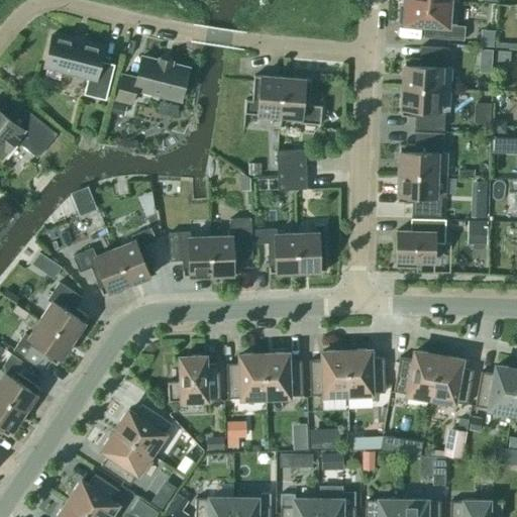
[(457,1),(448,1),(438,0),(407,0),(407,8),(401,7),(400,22),(430,24),(429,37),(423,36),(423,38),(463,41),(464,27),(455,26),(457,1)]
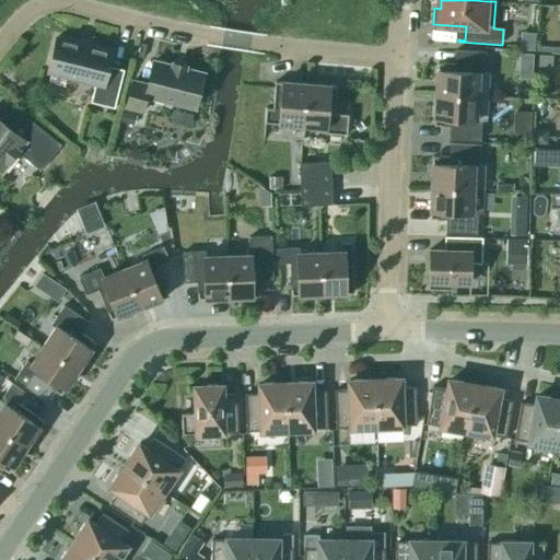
[(108,67),(112,51),(57,38),(48,72),(95,84),(90,103),(114,108),(124,71),(108,67)]
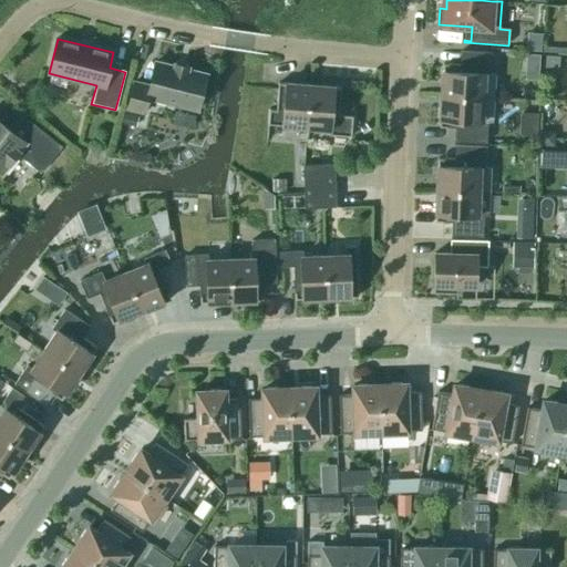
[(443,64),(442,85),(443,85),(443,90),(441,90),(441,95),(483,98),(484,75),(490,76),(491,53),(461,52),(460,65),(443,64)]
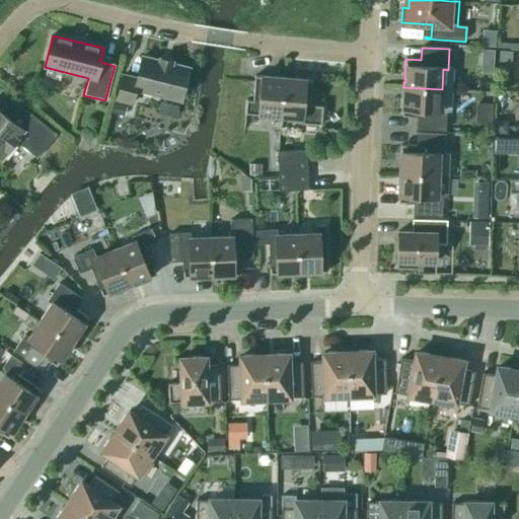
[(512,53),(500,52),(499,63),(512,64),(512,53)]
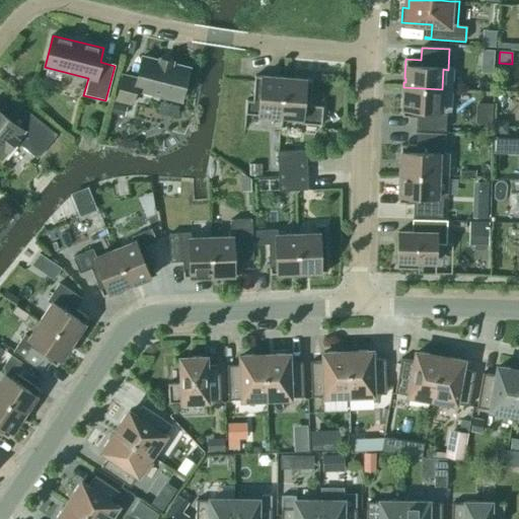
[(135,90),(180,101),(189,69),(171,65),(172,62),(160,59),(159,62),(142,58),(137,79),(123,76),(117,100),(132,104),(135,90)]
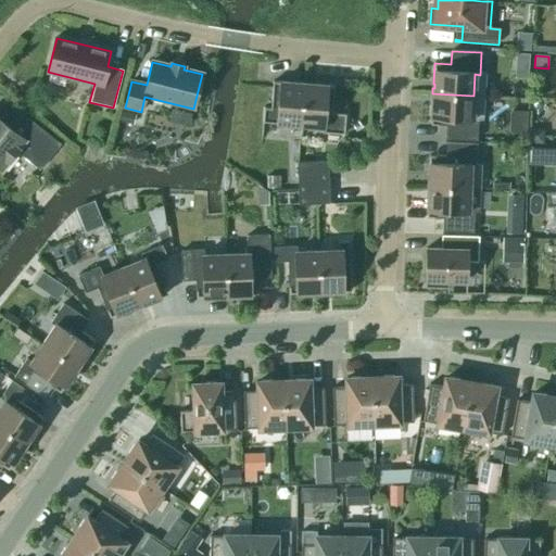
[(292,85),(292,84),(273,81),(270,109),(264,108),(263,123),(300,125),(303,84),(298,84),(298,85),(292,85)]
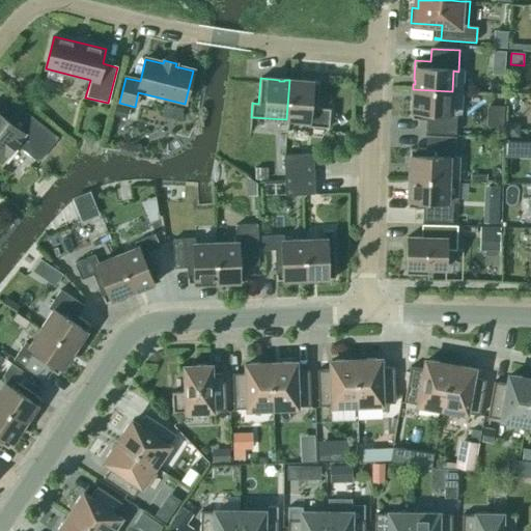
[(318,83),(300,81),(300,82),(295,82),(296,81),(289,80),(286,119),(308,121),(307,127),(328,129),(330,109),(316,108),(318,83)]
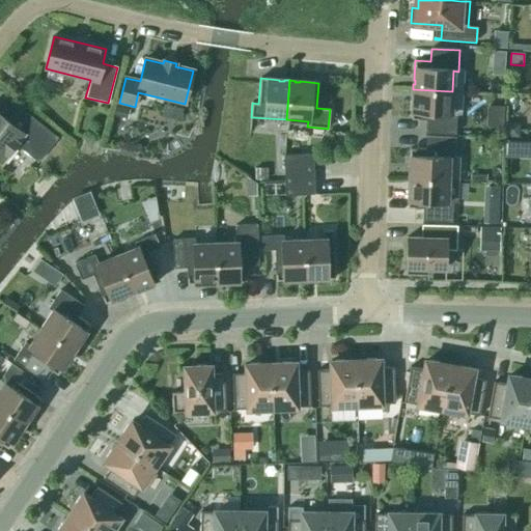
[(414,100),(413,100),(411,119),(427,119),(426,133),(455,134),(456,113),(451,112),(452,91),(413,89),(413,95),(414,95),(414,100)]
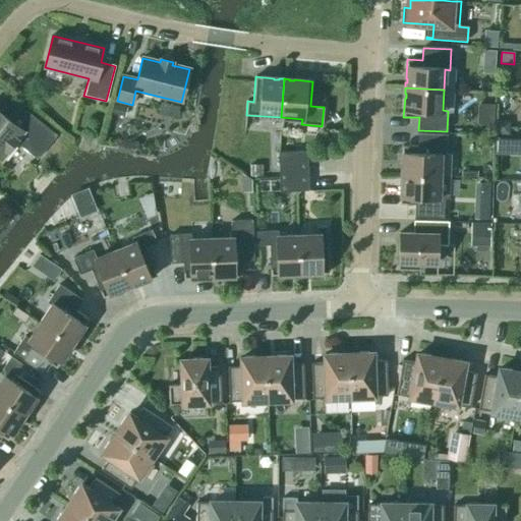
[(111,114),(124,117),(126,107),(113,104),(111,114)]
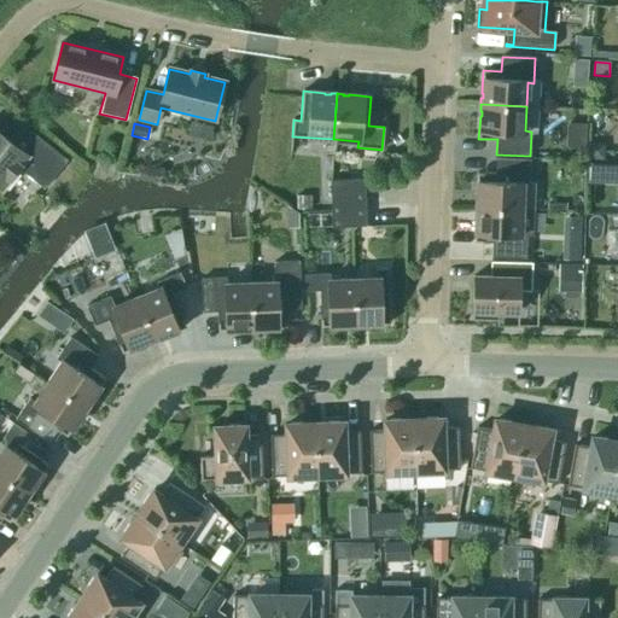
[(19,169),(45,188),(66,161),(36,136),(23,152),(0,133),(0,188),(3,190),(19,169)]
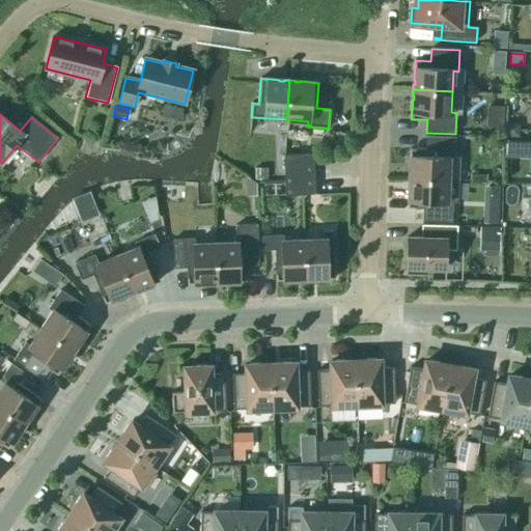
[(520,123),(505,123),(505,138),(519,138),(520,123)]
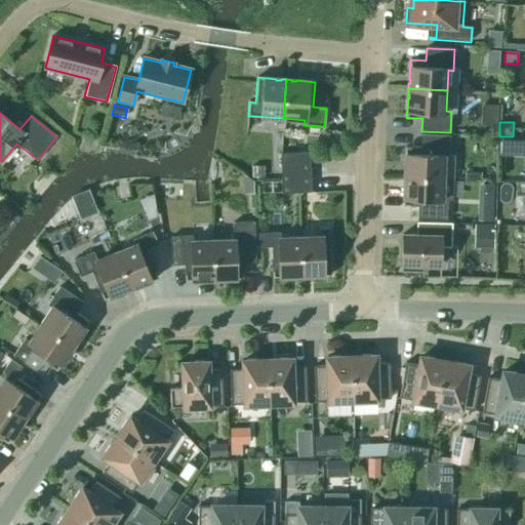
[(404,170),(404,176),(443,177),(452,177),(453,156),(449,156),(449,136),(421,135),(421,148),(405,147),(404,166),(406,166),(405,170),(404,170)]
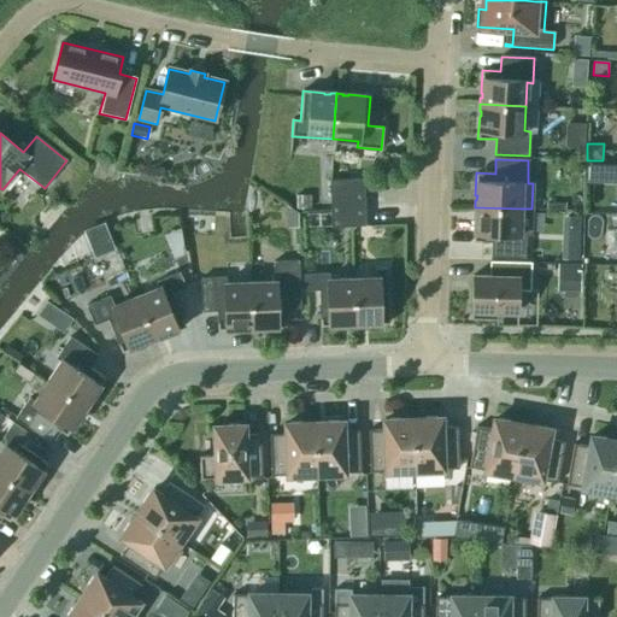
[(600,164),(587,164),(587,178),(600,180),(600,164)]
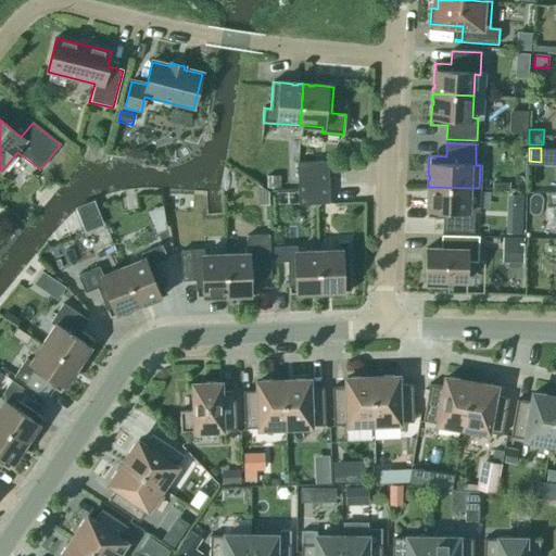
[(329,203),(327,162),(297,163),(299,205),(329,203)]
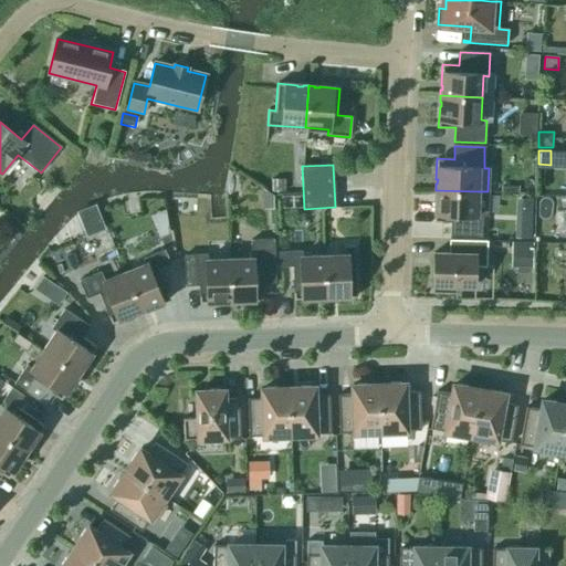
[(272,192),(285,192),(285,179),(272,179),(272,192)]
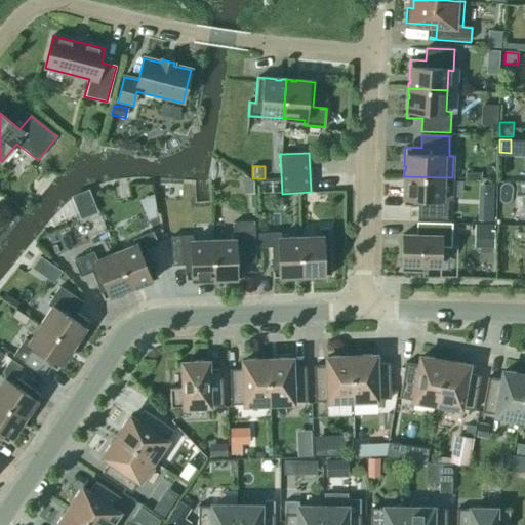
[(244,194),(253,194),(253,182),(243,175),(244,194)]
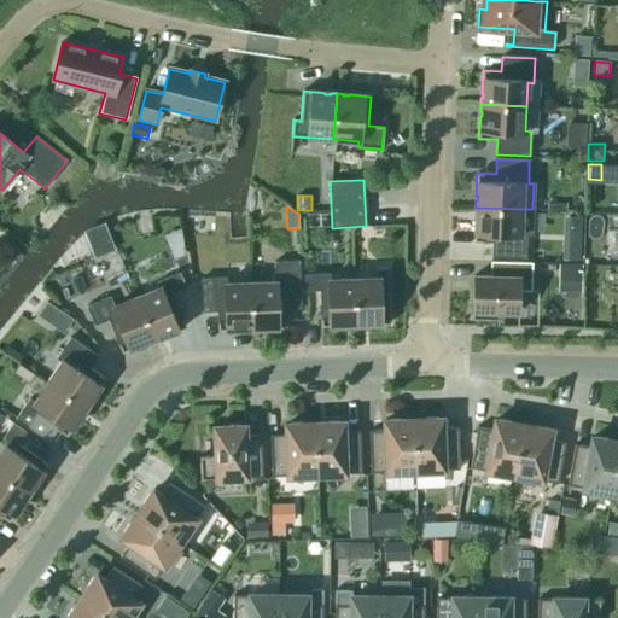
[(476,219),(474,242),(494,243),(493,257),(525,258),(526,233),(531,233),(532,209),(522,209),(476,208),(476,214),(477,214),(477,220),(476,219)]
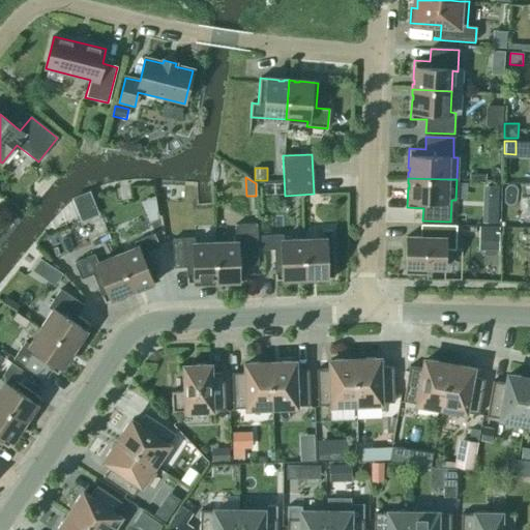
[(160,219),(153,202),(141,207),(148,225),(160,219)]
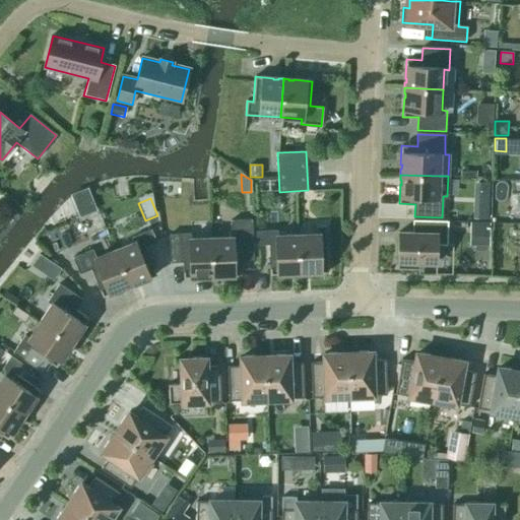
[(232,238),(210,239),(212,277),(241,276),(241,260),(253,260),(252,220),(231,221),(232,238)]
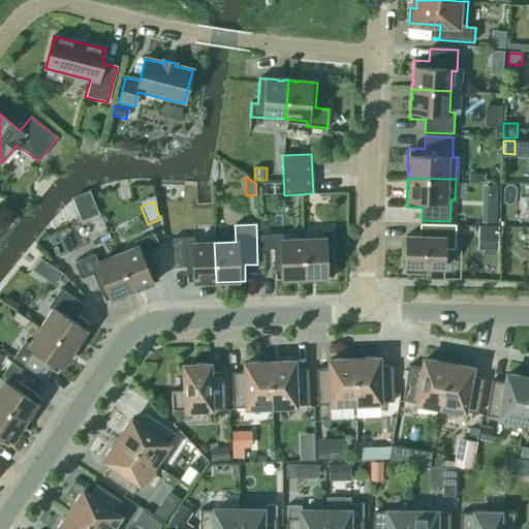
[(455,225),(426,224),(426,237),(405,237),(404,273),(426,274),(427,267),(443,268),(444,249),(455,249),(455,225)]
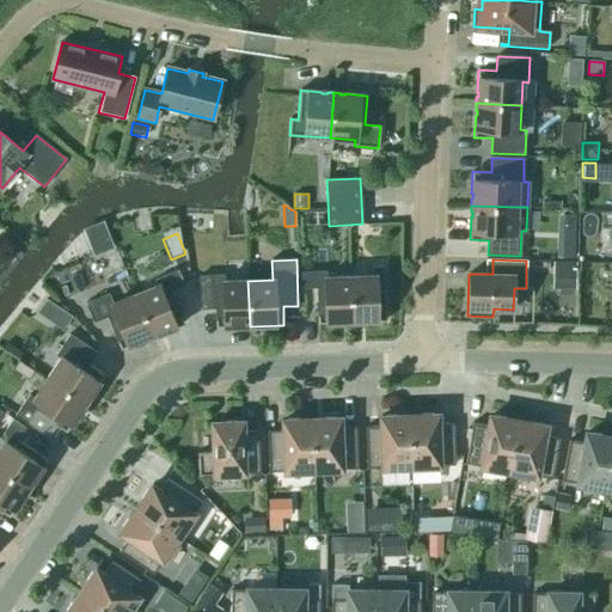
[(562,262),(561,289),(576,289),(576,263),(562,262)]
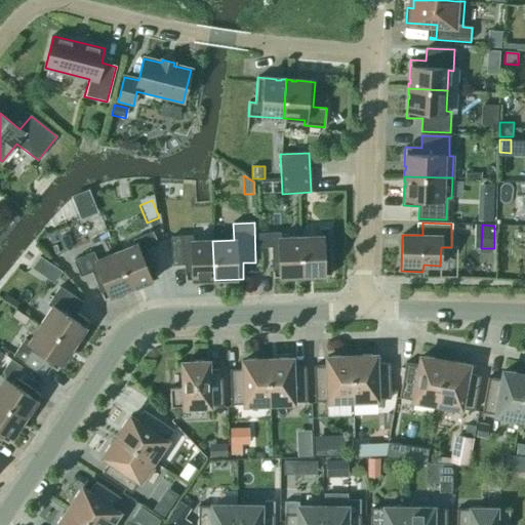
[(509,228),(496,227),(496,241),(509,241),(509,228)]
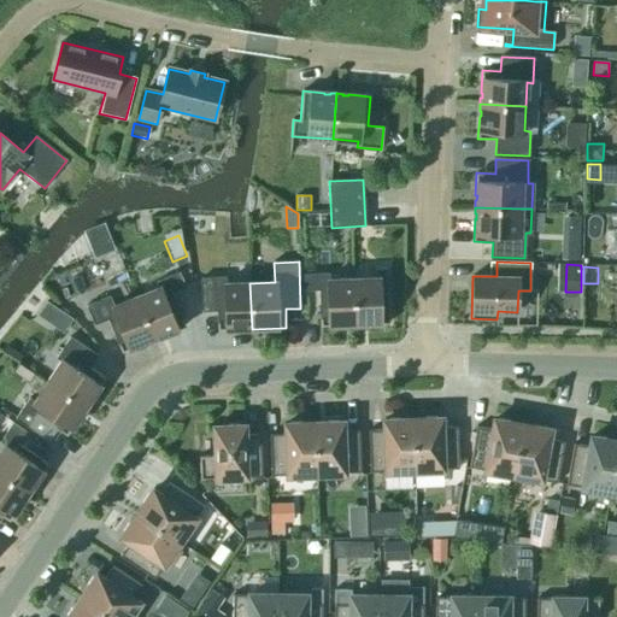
[(388,324),(387,269),(374,269),(375,278),(353,280),(354,325),(360,324),(360,323),(366,323),(366,324),(388,324)]
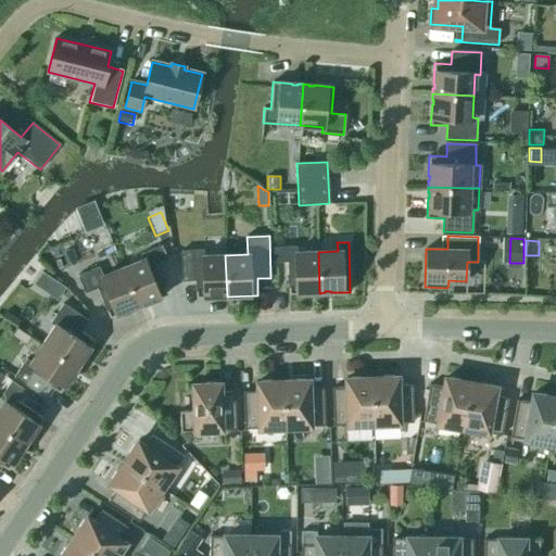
[(123,268),(138,306),(166,294),(154,264),(166,258),(161,245),(140,254),(142,260),(123,268)]
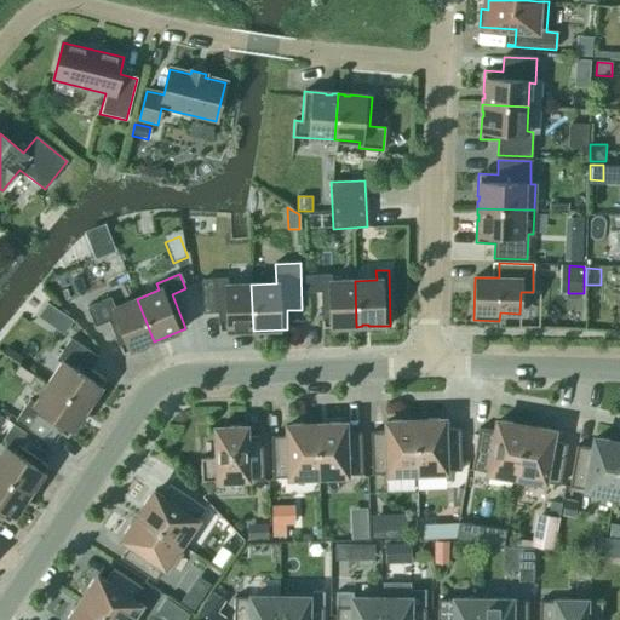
[(356,327),(355,281),(331,282),(331,276),(305,276),(305,292),(321,292),(322,328),(344,327),(344,326),(350,326),(350,327),(356,327)]
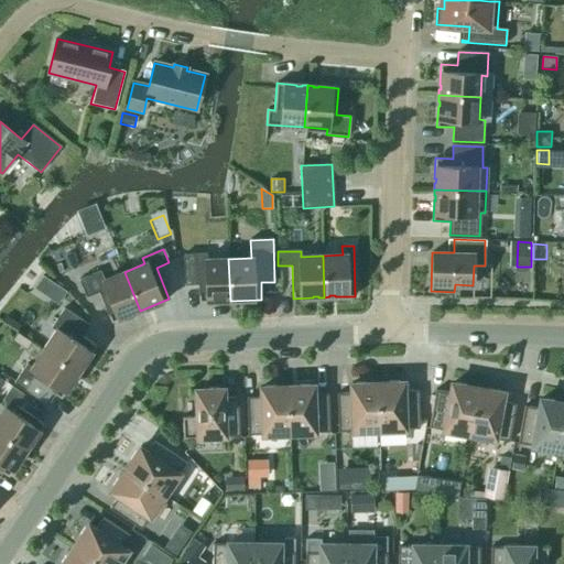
[(230,301),(228,259),(206,260),(206,255),(183,255),(184,285),(198,284),(198,302),(230,301)]
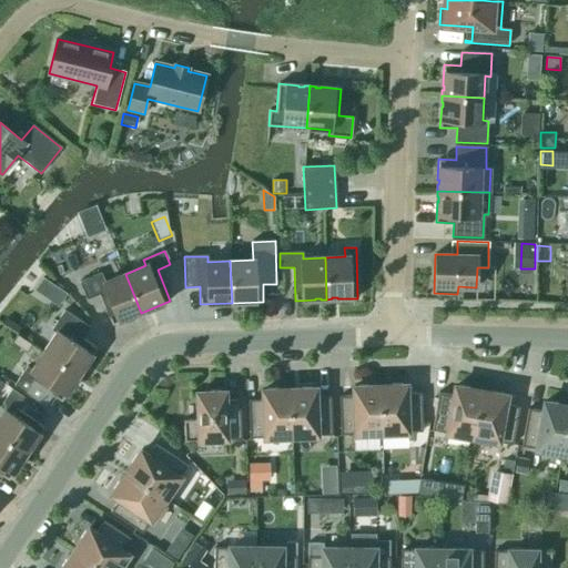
[(112,325),(141,313),(125,274),(104,282),(101,273),(80,282),(87,300),(100,294),(112,325)]
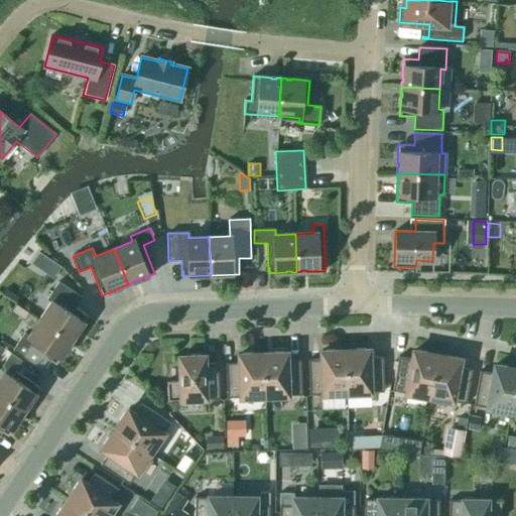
[(43,272),(52,278),(60,267),(51,261),(43,272)]
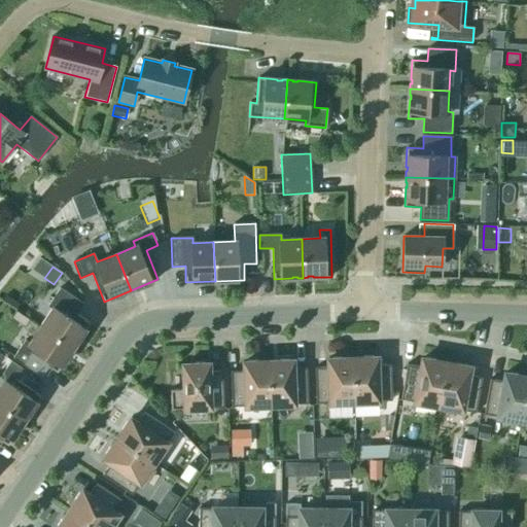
[(53,309),(40,326),(73,348),(90,323),(76,314),(82,304),(60,288),(47,306),(53,309)]
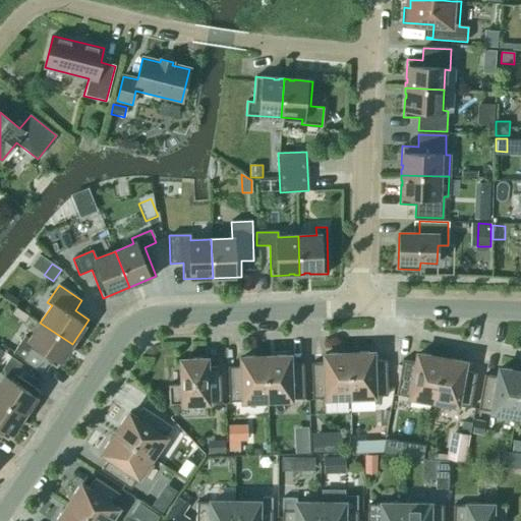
[(12,354),(41,372),(48,362),(56,368),(72,344),(40,323),(29,339),(24,336),(12,354)]
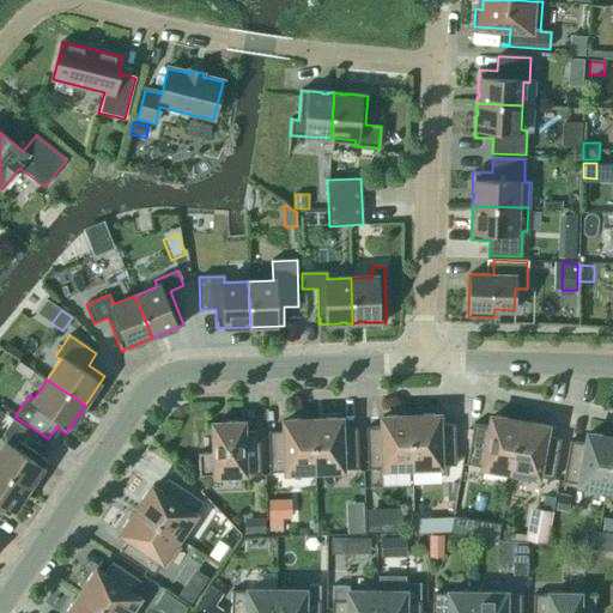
[(410,417),(412,468),(456,466),(454,425),(438,425),(438,416),(410,417)]
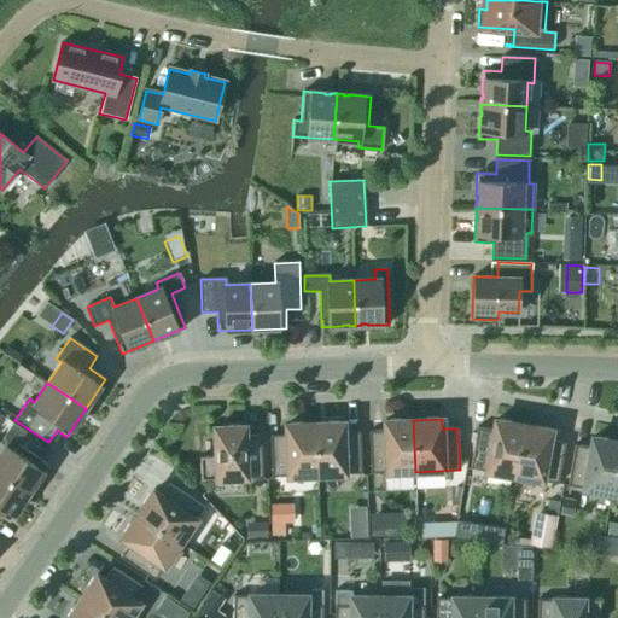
[(371,473),(415,472),(413,420),(385,421),(385,431),(368,432),(371,473)]
